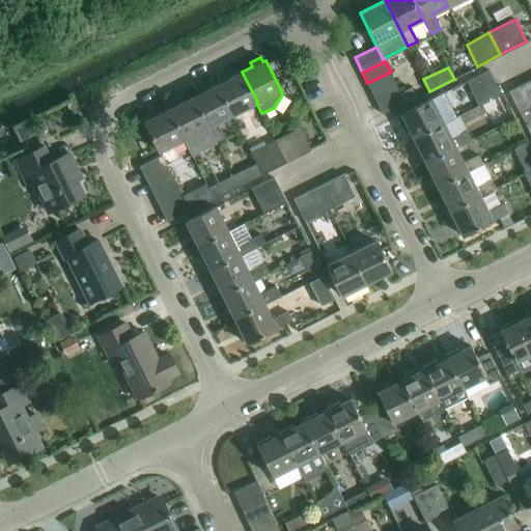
[(478,105),(482,103),(501,94),(488,70),(467,80),(478,105)]
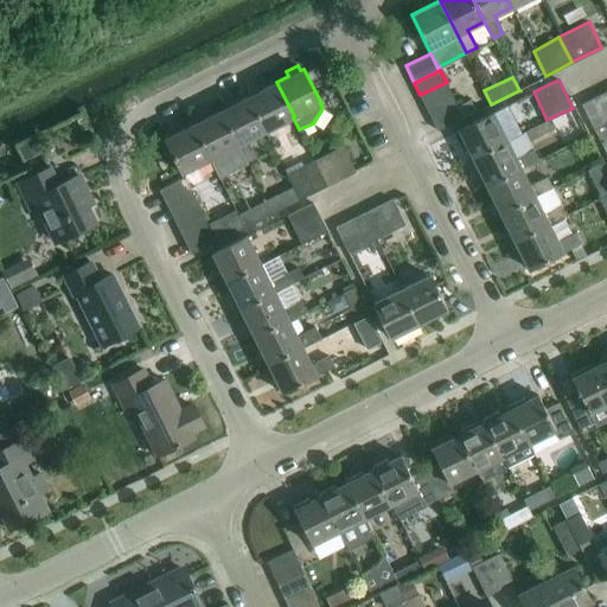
[(266,131),(293,117),(294,116),(276,82),(248,96),(266,131)]
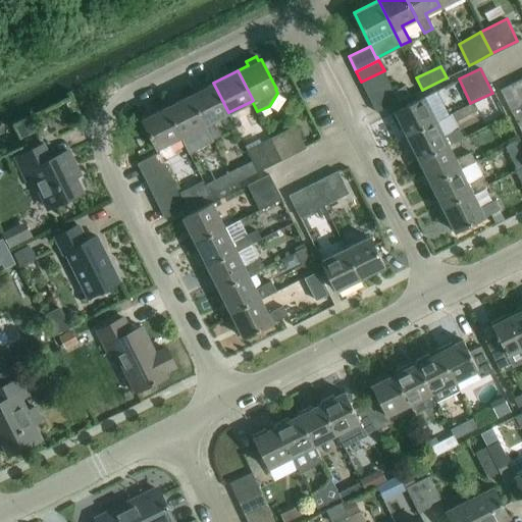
[(366,92),(389,81),(384,70),(361,82),(366,92)]
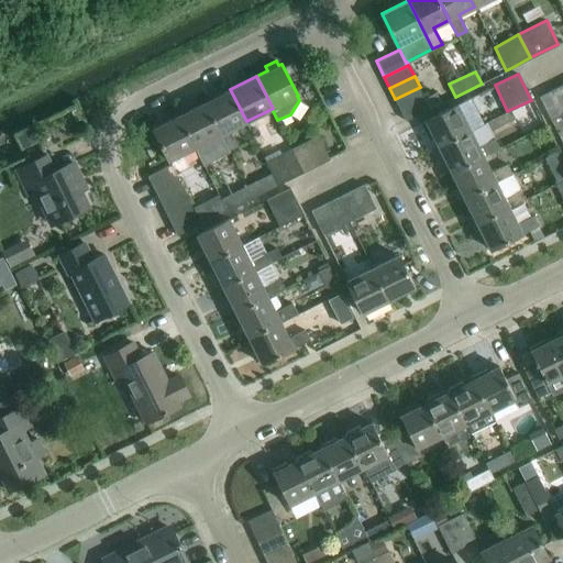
[(551,120),(562,112),(562,84),(539,96),(551,120)]
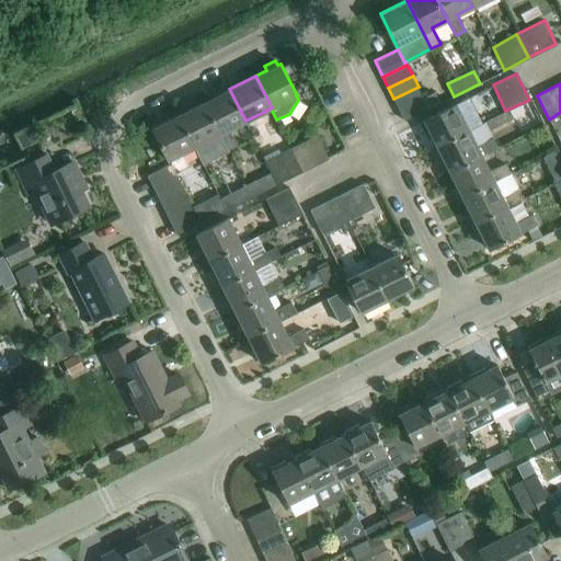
[(399,110),(424,96),(419,87),(393,99),(399,110)]
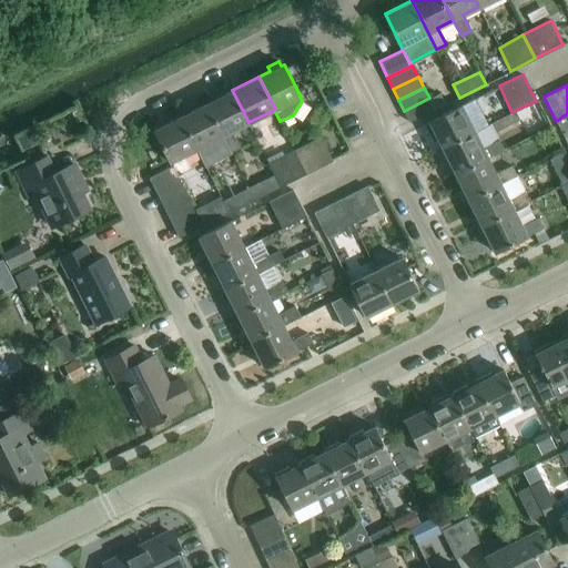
[(230,152),(240,148),(232,131),(249,122),(232,90),(205,103),(222,137),(230,152)]
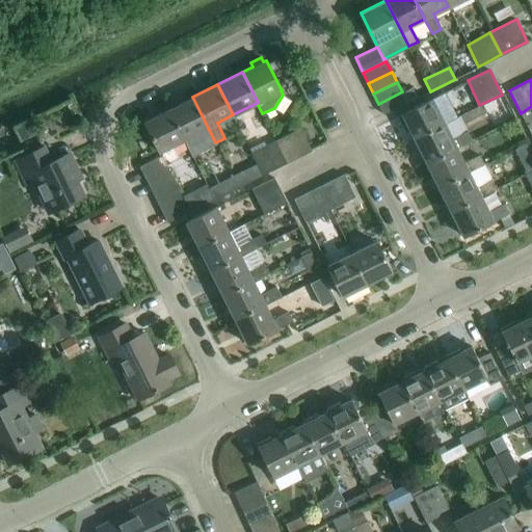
[(383,113),(402,104),(406,102),(402,91),(378,104),(383,113)]
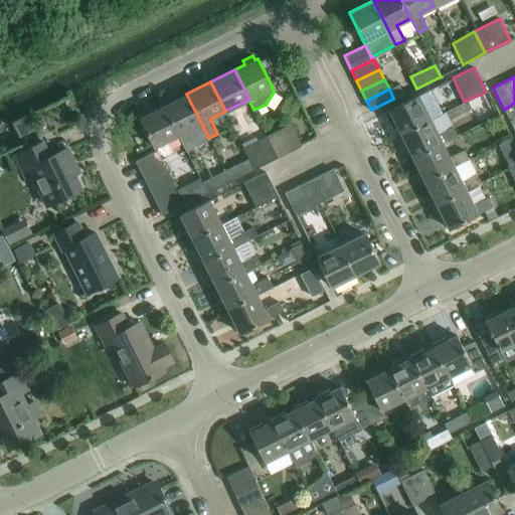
[(185,149),(194,145),(187,130),(201,124),(186,94),(164,105),(178,135),(185,149)]
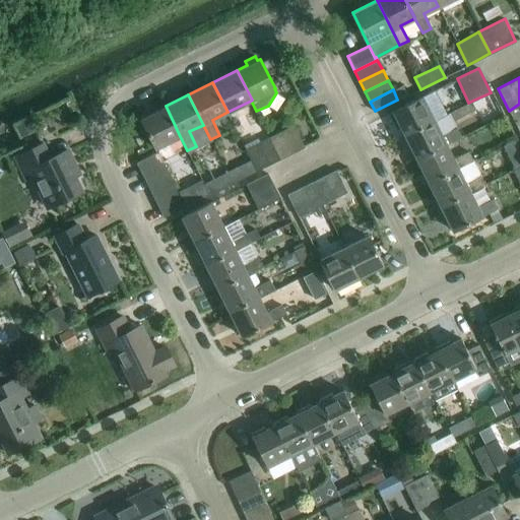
[(400,126),(404,134),(435,119),(424,95),(411,102),(393,111),(388,113),(396,128),(400,126)]
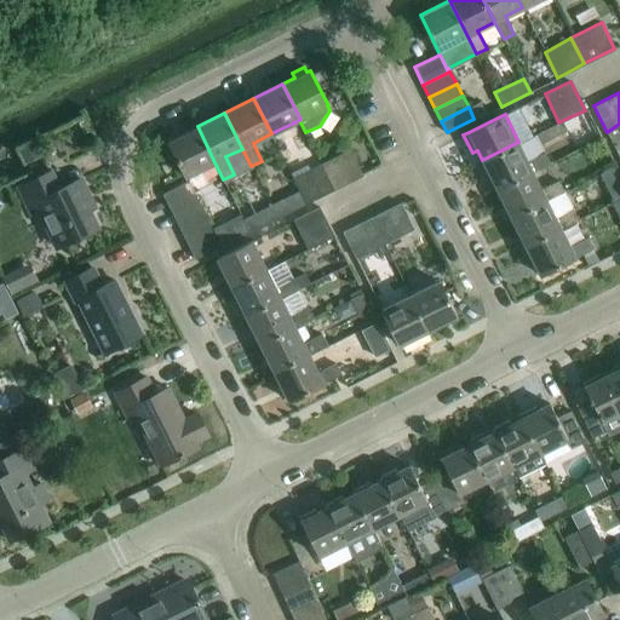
[(168,141),(188,181),(194,191),(208,184),(200,170),(214,162),(197,126),(168,141)]
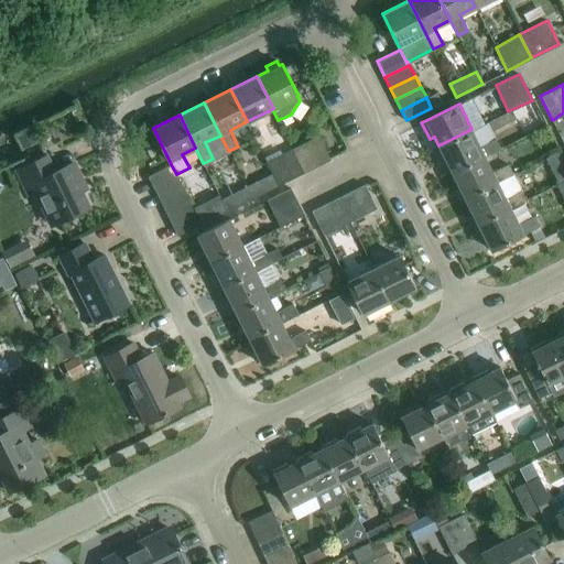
[(479,144),(472,129),(438,145),(452,172),(485,155),(500,148),(495,137),(479,144)]
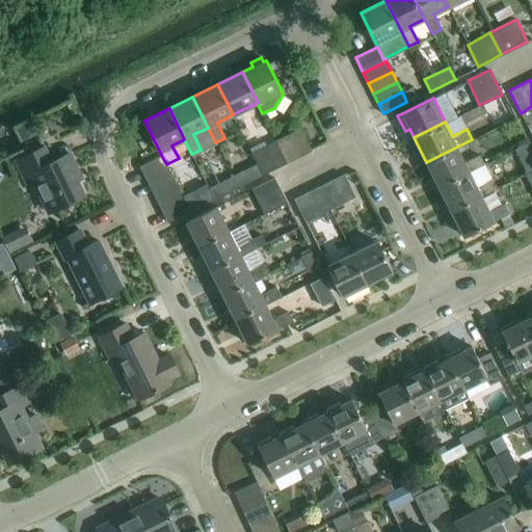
[(287,162),(311,150),(300,127),(275,139),(287,162)]
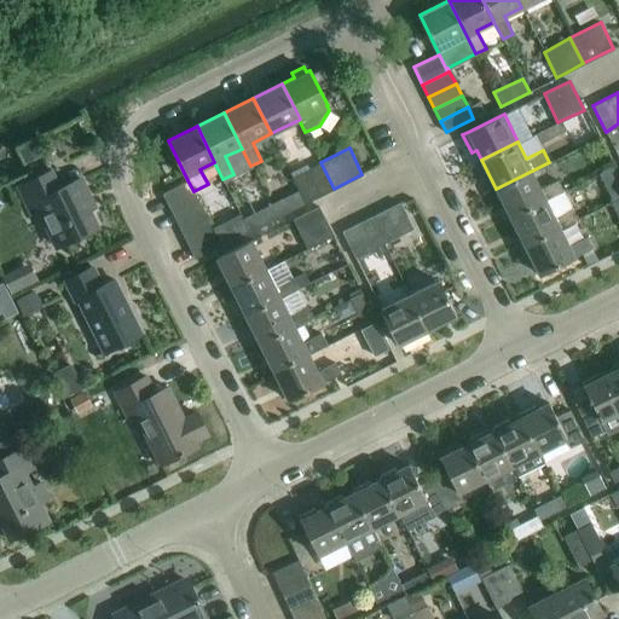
[(305,202),(314,197),(334,189),(320,162),(291,177),(299,190),(305,202)]
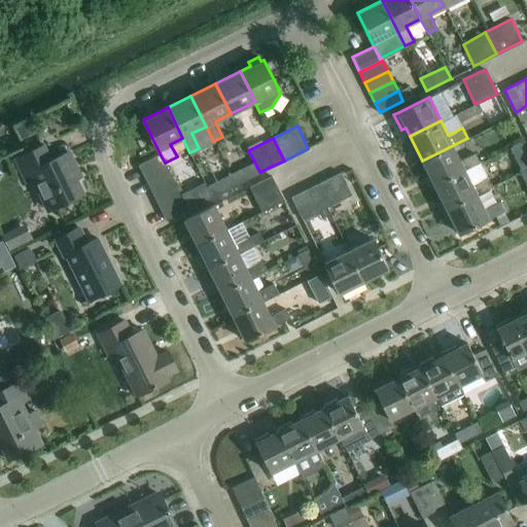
[(522,171),(526,168),(526,153),(521,141),(510,147),(522,171)]
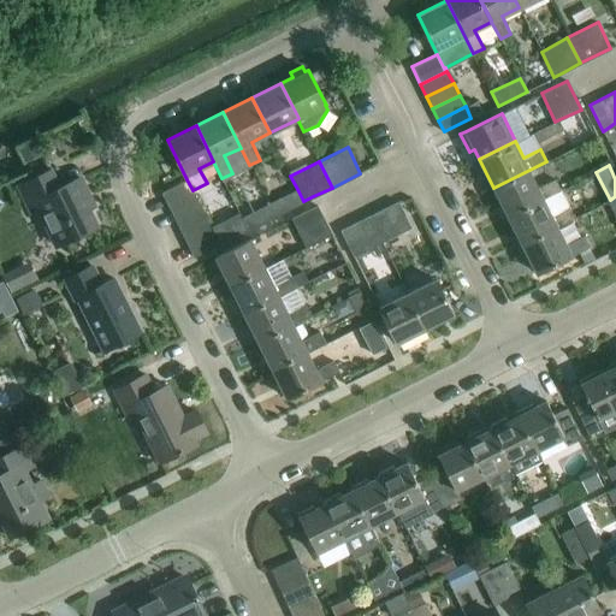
[(58,188),(49,170),(30,179),(21,184),(34,212),(39,209),(55,244),(96,225),(82,197),(88,194),(80,177),(58,188)]
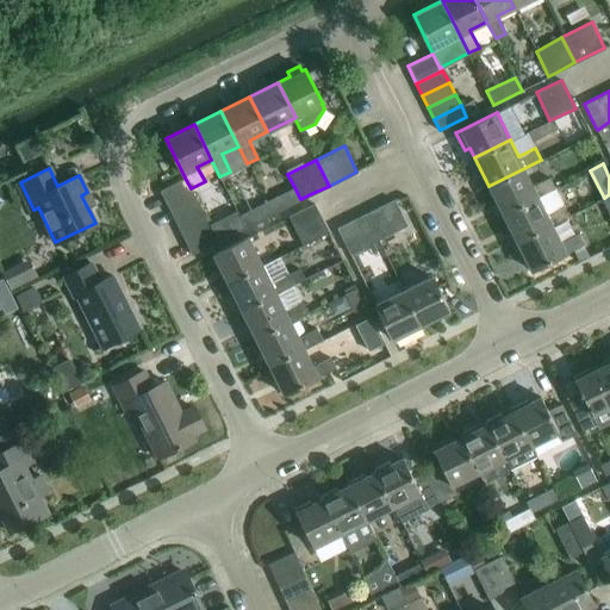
[(531,185),(524,168),(489,186),(503,213),(554,187),(548,176),(531,185)]
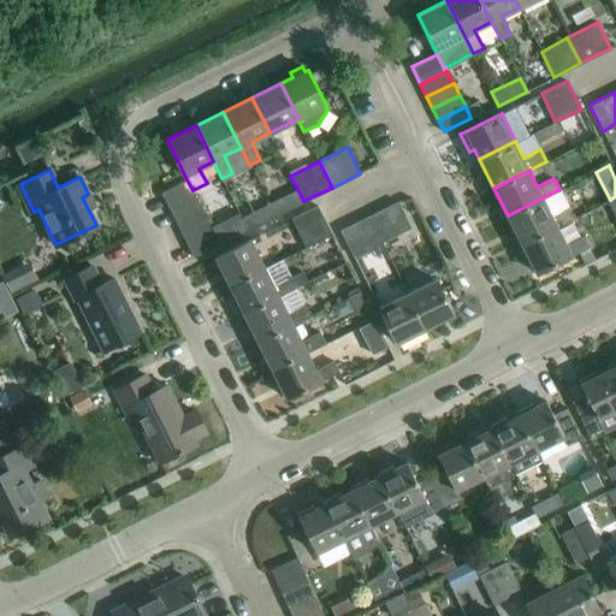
[(187,179),(161,191),(170,209),(195,196),(193,190),(187,179)]
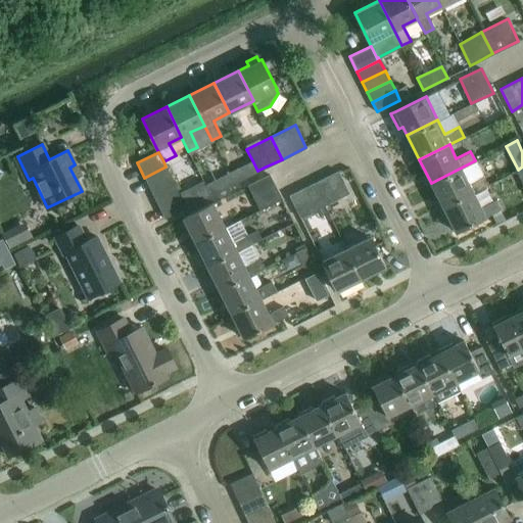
[(233,183),(257,171),(252,160),(228,173),(233,183)]
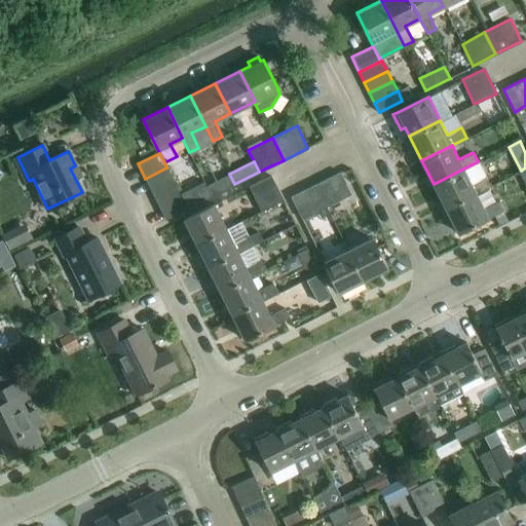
[(446,208),(475,193),(489,185),(485,177),(478,161),(434,184),(446,208)]
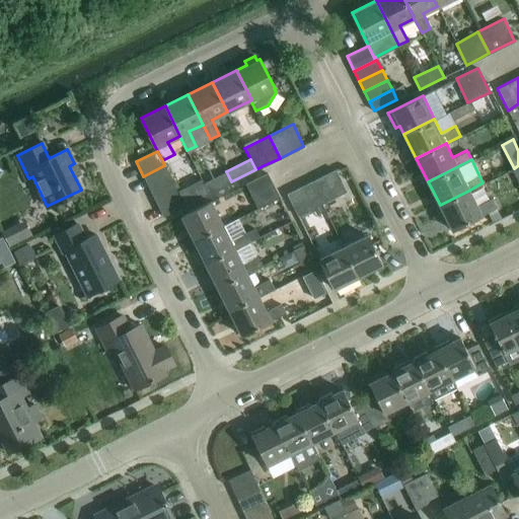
[(148,186),(169,176),(164,165),(143,176),(148,186)]
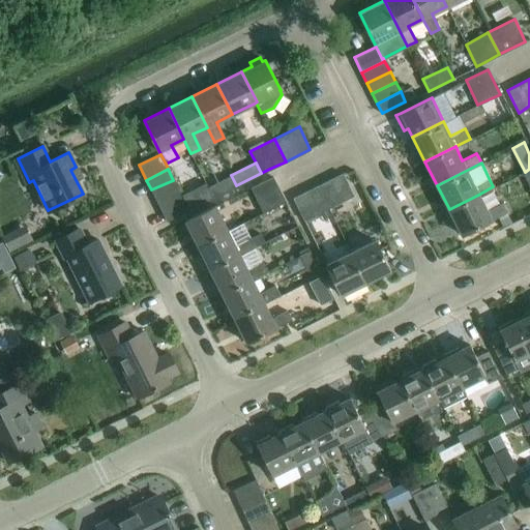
[(329,207),(334,205),(353,196),(342,173),(318,184),(329,207)]
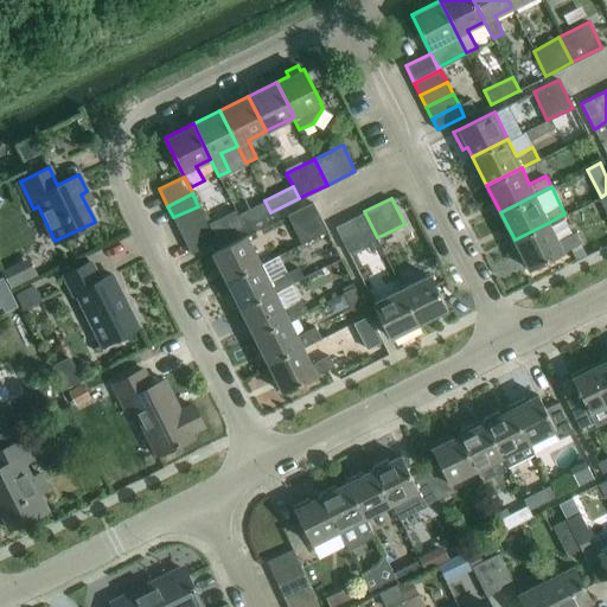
[(244,227),(270,212),(264,200),(237,213),(244,227)]
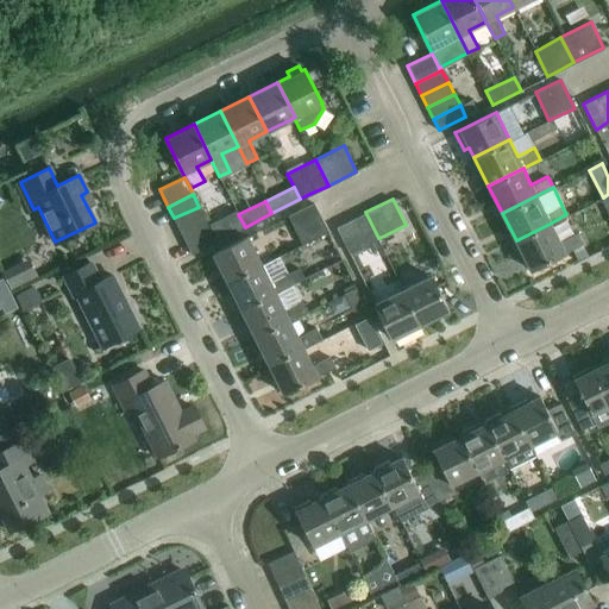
[(302,244),(328,231),(314,202),(288,215),(302,244)]
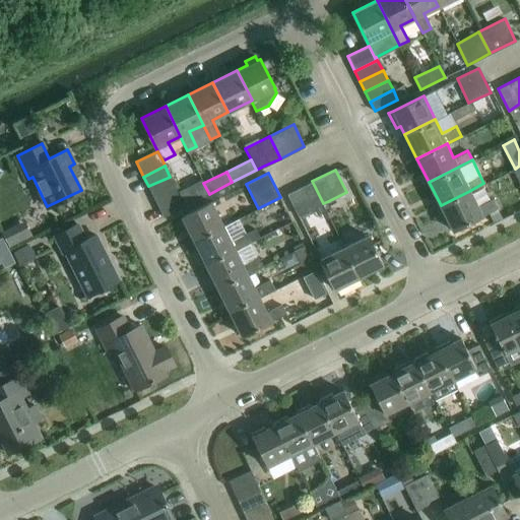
[(153,196),(175,187),(170,177),(148,186),(153,196)]
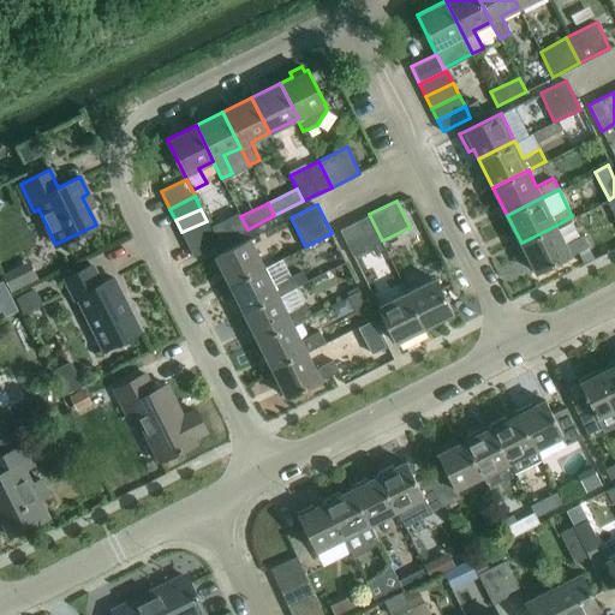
[(353,255),(382,240),(369,214),(340,230),(353,255)]
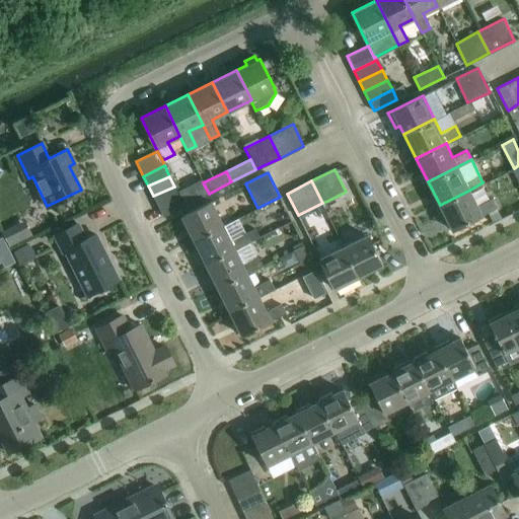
[(158,206),(179,196),(174,187),(153,196),(158,206)]
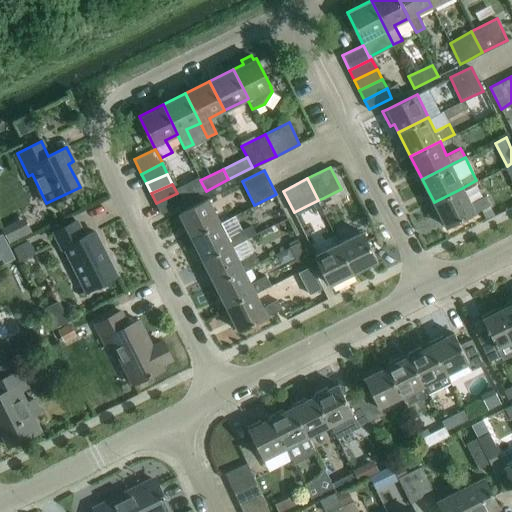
[(470,203),(464,193),(462,188),(434,202),(446,226),(489,204),(485,195),(470,203)]
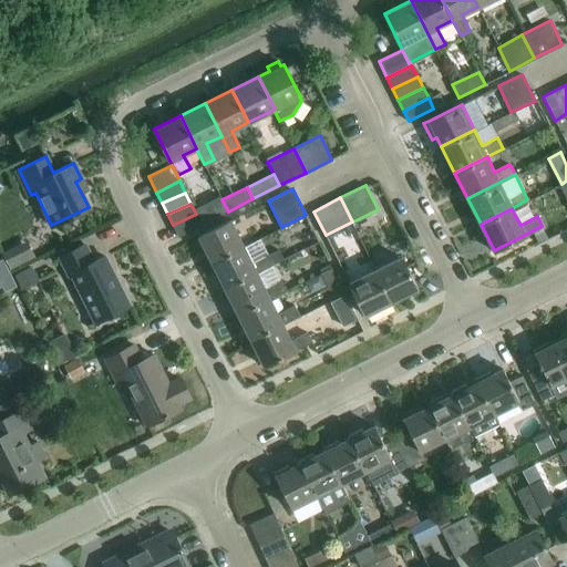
[(178,236),(197,227),(202,225),(196,214),(173,225),(178,236)]
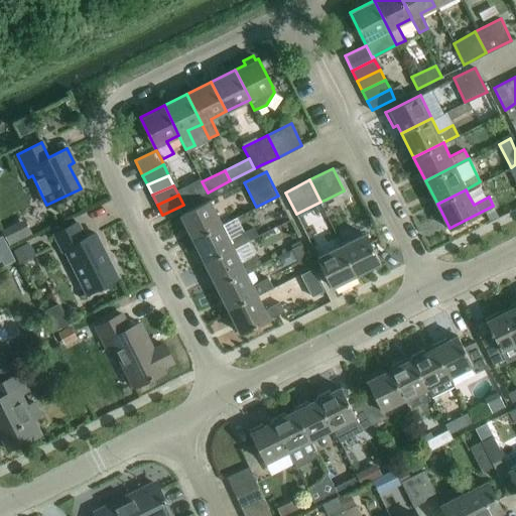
[(192,238),(222,224),(210,200),(180,215),(192,238)]
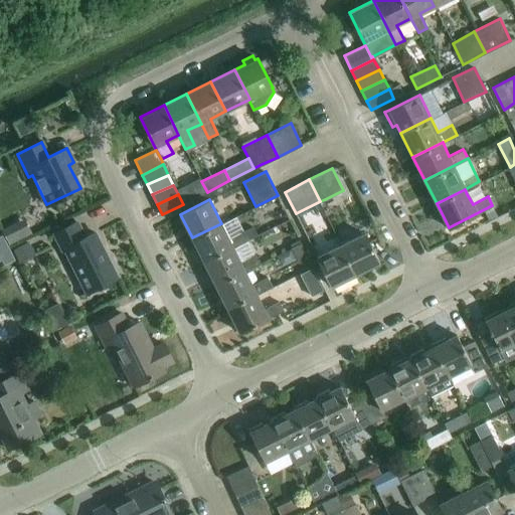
[(84,237),(76,221),(53,233),(62,250),(64,249),(86,292),(99,285),(117,277),(96,232),(84,237)]
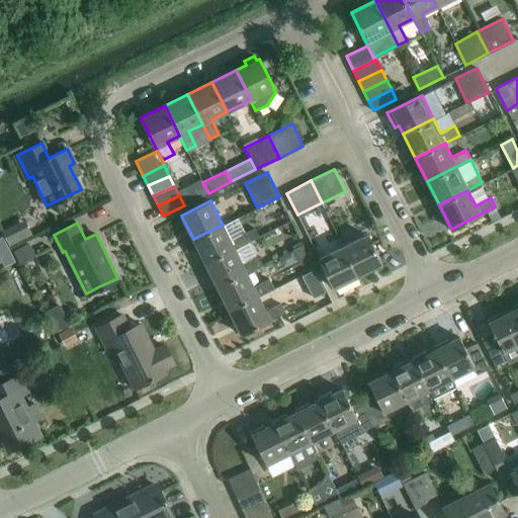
[(230,239),(223,225),(193,239),(205,263),(249,241),(259,236),(254,228),(245,232),(244,232),(230,239)]
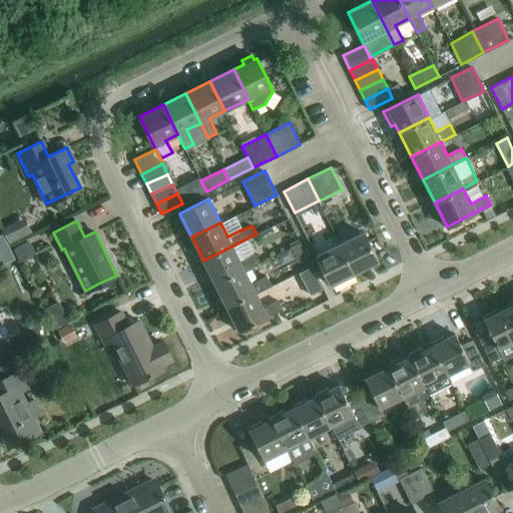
[(354,273),(378,261),(363,231),(340,243),(354,273)]
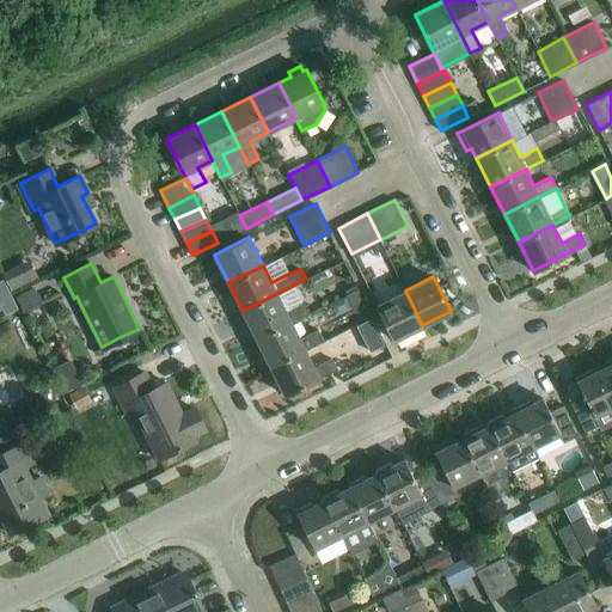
[(355,312),(366,306),(355,283),(344,289),(355,312)]
